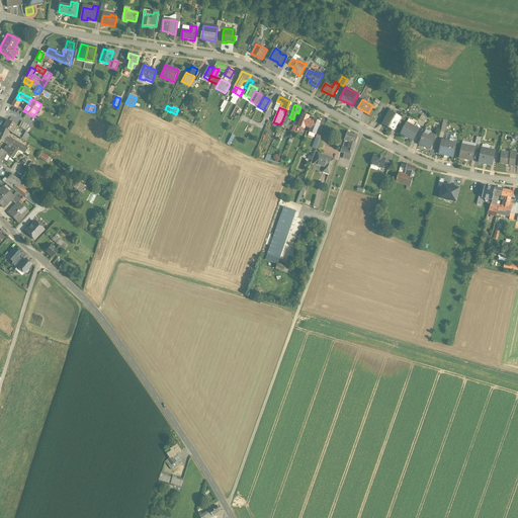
[(287,122),(289,117),(291,112),(286,110),(284,115),(282,120),(287,122)]
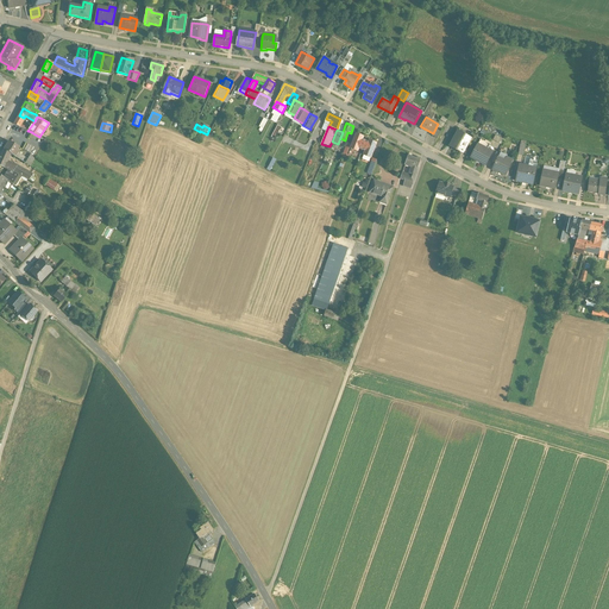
[(471,138),(458,132),(450,146),(463,154),(468,145),(471,138)]
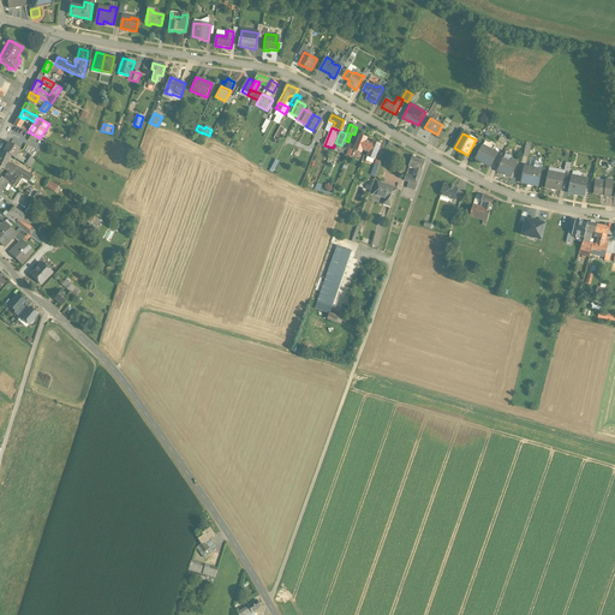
[(368,138),(359,136),(353,150),(362,154),(363,150),(365,151),(369,143),(366,142),(368,138)]
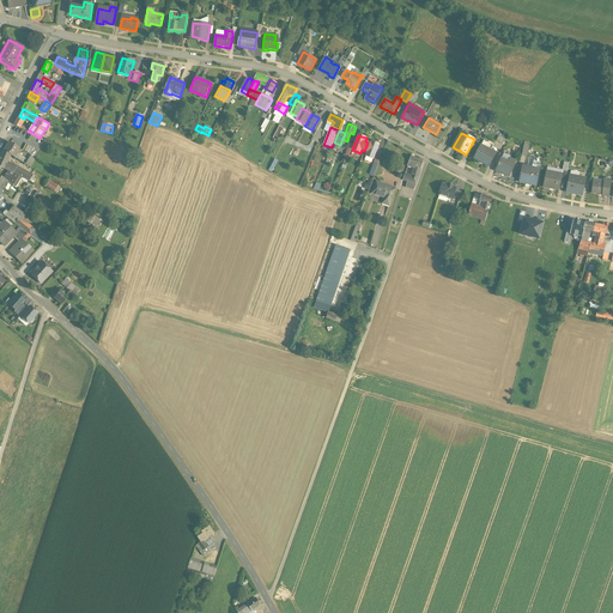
[(493,145),(484,140),(480,147),(489,152),(490,151),(493,145)]
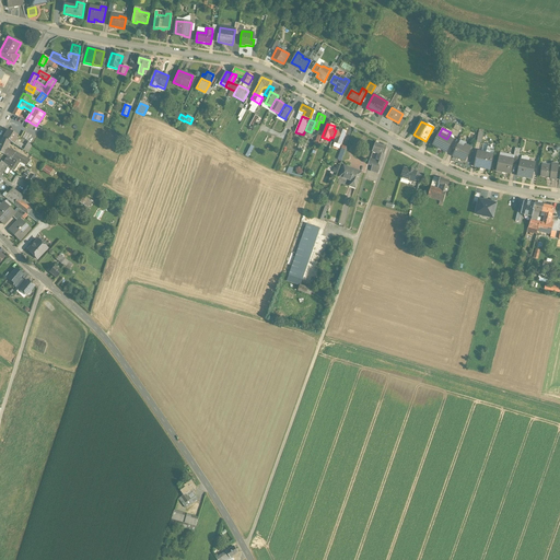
[(18,136),(9,130),(3,138),(9,141),(12,143),(14,140),(15,141),(16,140),(18,139),(16,138),(18,136)]
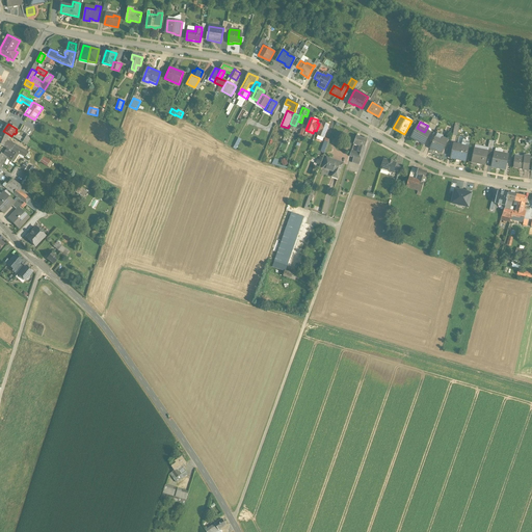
[(322,125),(319,124),(316,131),(319,132),(318,136),(324,138),(329,126),(322,124),(322,125)]
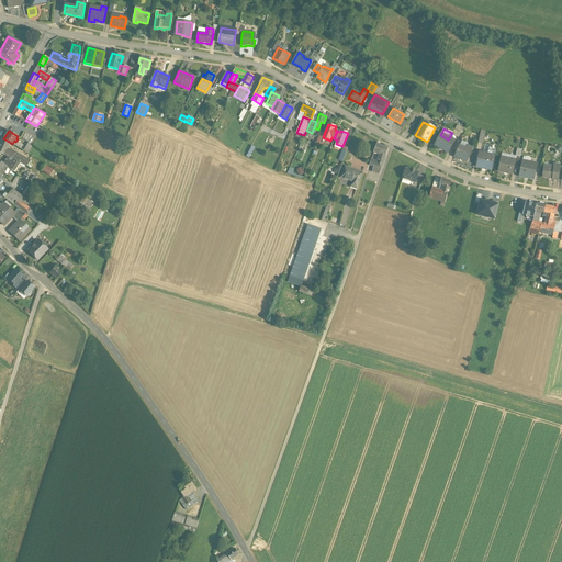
[(31,136),(25,133),(22,138),(27,142),(31,136)]
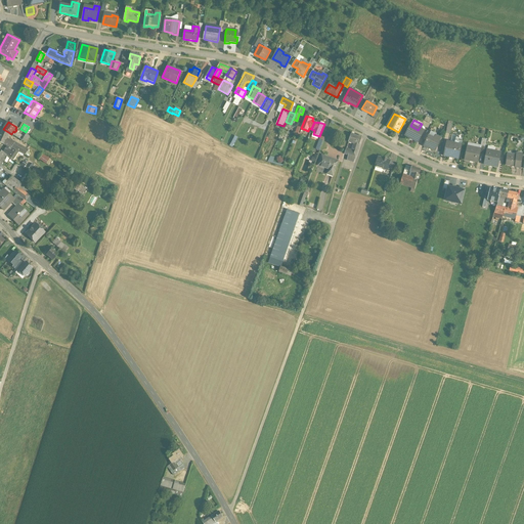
[(418,130),(410,126),(405,136),(418,142),(424,131),(419,129),(418,130)]
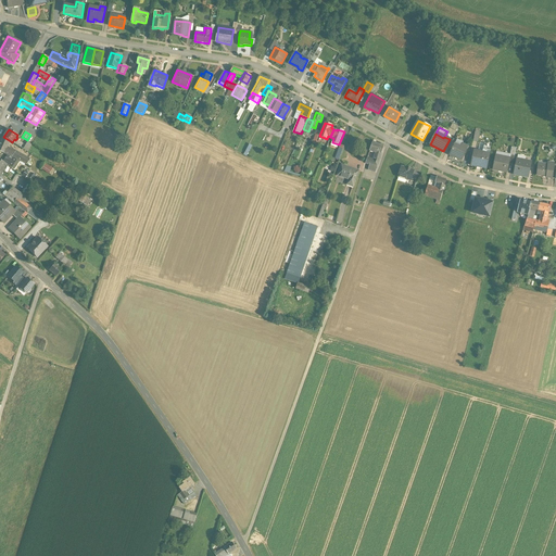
[(9,140),(3,137),(0,144),(0,151),(3,153),(3,152),(9,155),(12,151),(7,148),(5,147),(9,140)]
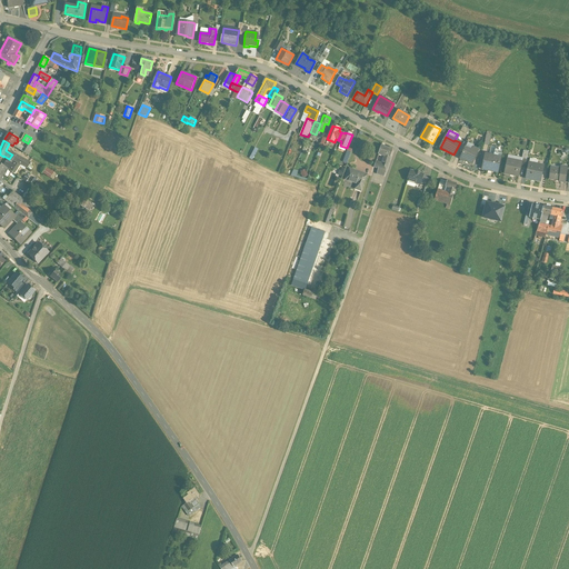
[(12,146),(22,152),(23,152),(27,148),(17,142),(16,143),(15,142),(12,146)]
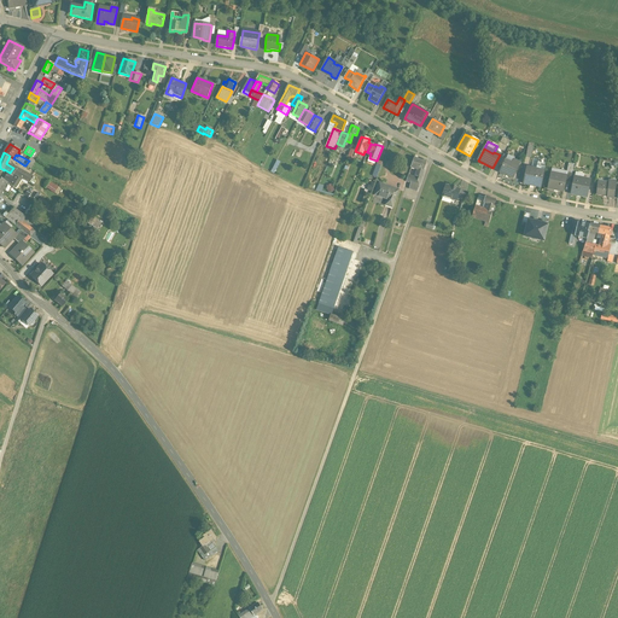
[(35,159),(30,157),(29,161),(25,165),(30,168),(35,159)]
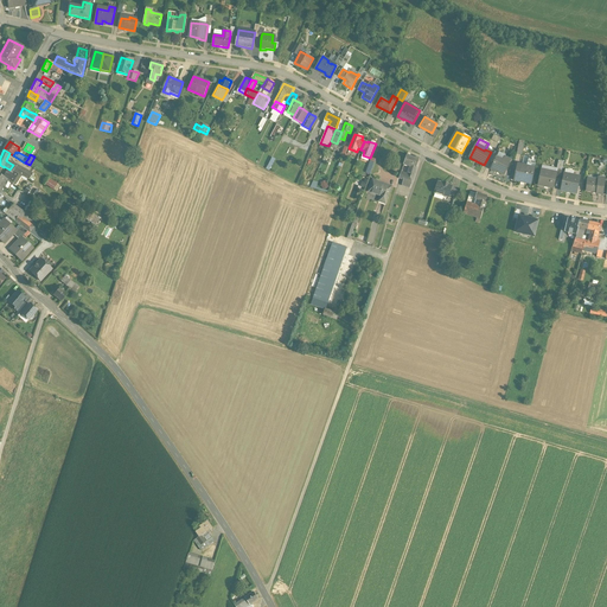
[(537,157),(529,155),(526,166),(535,168),(537,157)]
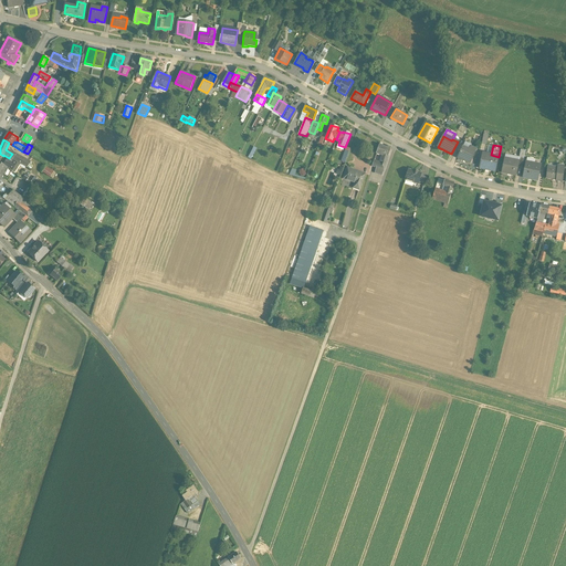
[(390,149),(379,146),(376,154),(383,156),(380,161),(386,164),(390,149)]
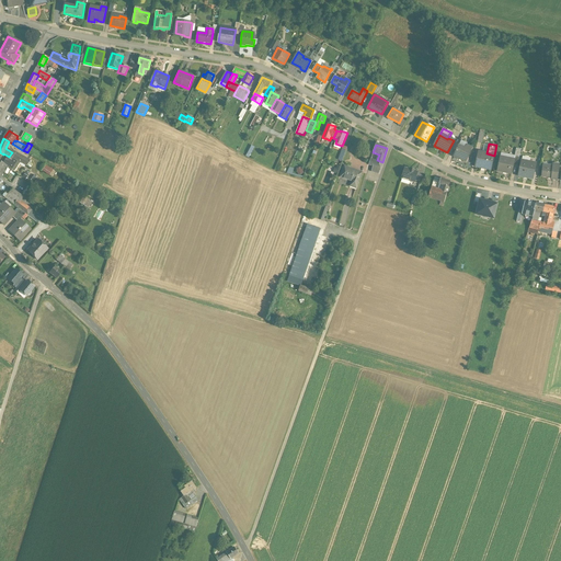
[(465,148),(459,145),(458,147),(456,151),(455,155),(454,157),(466,162),(472,148),(466,146),(465,148)]
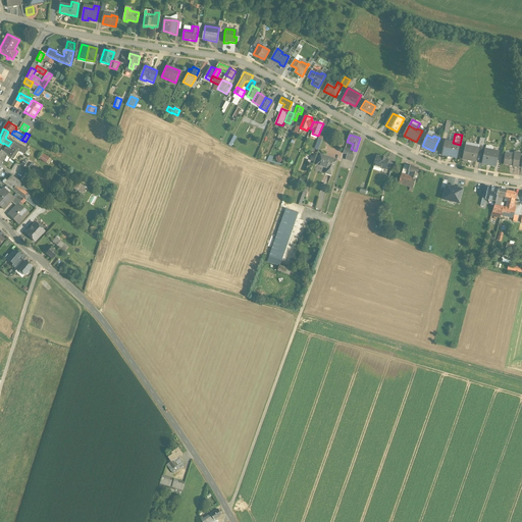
[(24,144),(19,141),(17,145),(15,149),(19,151),(20,151),(22,148),(24,144)]
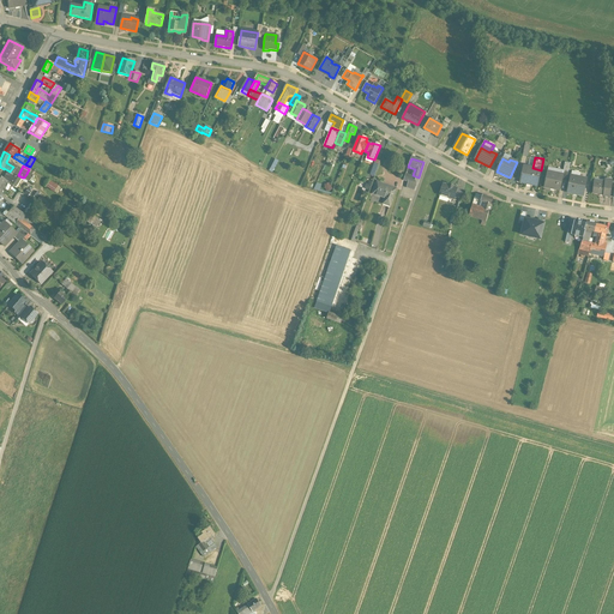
[(533,168),(524,167),(521,182),(536,186),(541,170),(533,168)]
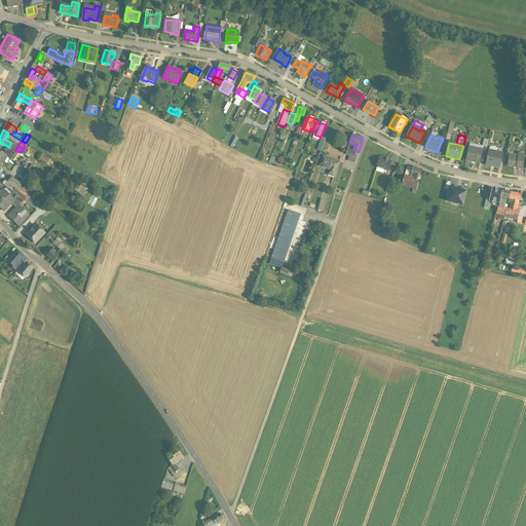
[(3,154),(6,156),(13,161),(20,152),(15,150),(8,147),(3,154)]
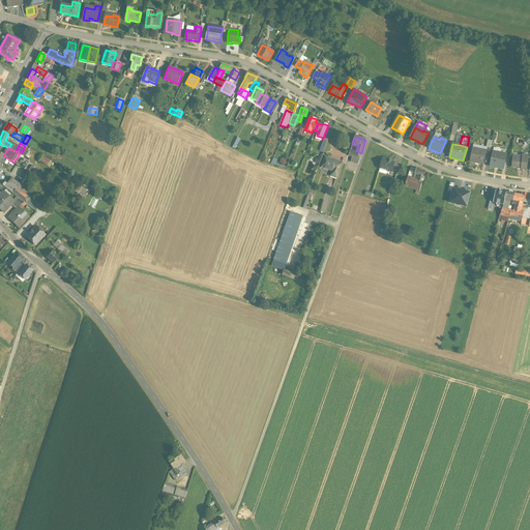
[(480,151),(472,149),(470,162),(483,165),(484,156),(486,151),(486,150),(481,150),(480,151)]
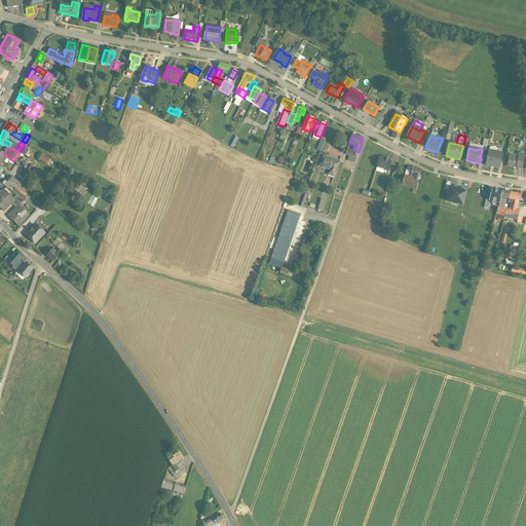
[(353,151),(347,149),(346,154),(349,155),(349,157),(357,160),(357,158),(359,152),(353,150),(353,151)]
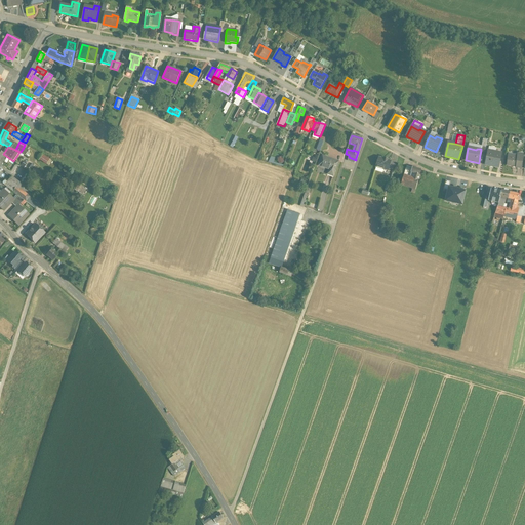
[(494,152),(488,151),(485,164),(498,167),(501,153),(494,152)]
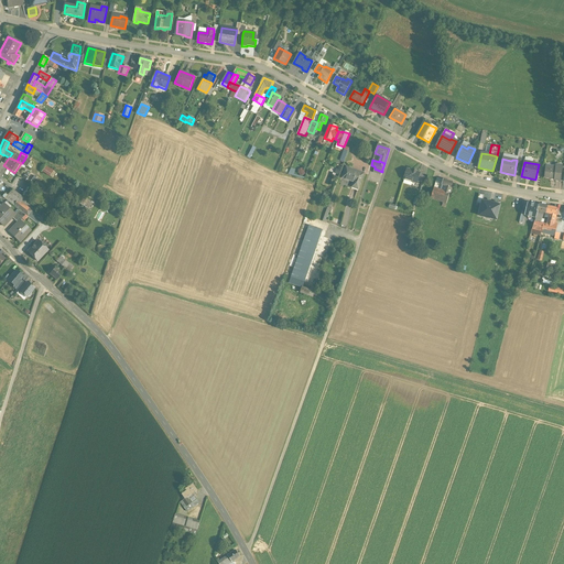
[(562,166),(546,164),(544,177),(554,180),(554,181),(560,181),(562,166)]
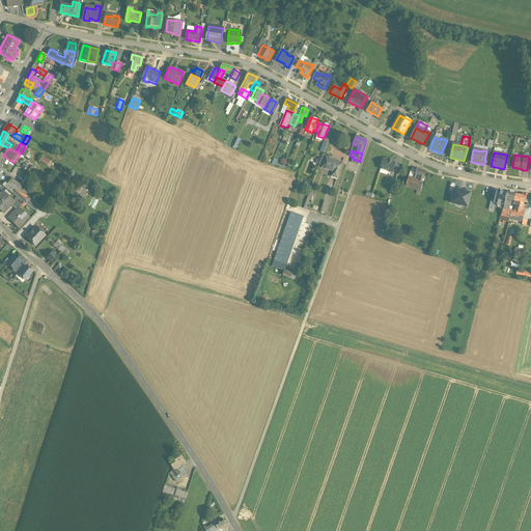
[(39,162),(47,166),(50,161),(43,157),(39,162)]
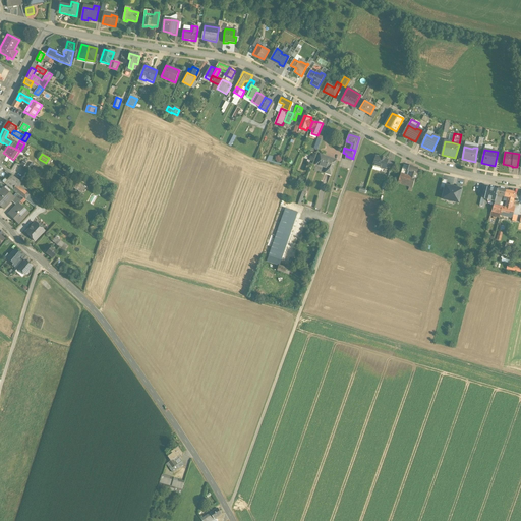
[(336,161),(320,155),(316,165),(327,169),(325,173),(331,175),(336,161)]
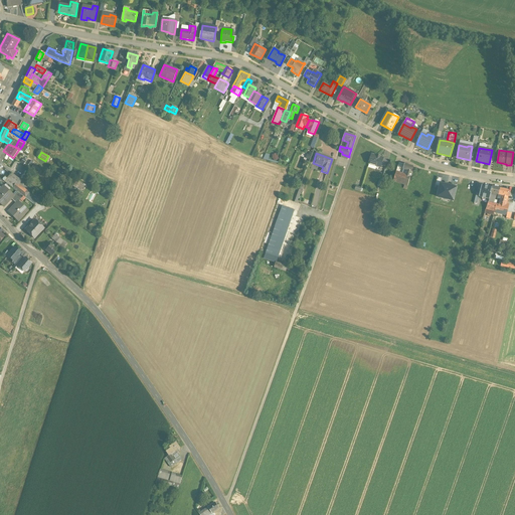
[(376,156),(371,155),(369,163),(380,167),(381,165),(383,158),(379,157),(380,156),(377,155),(376,156)]
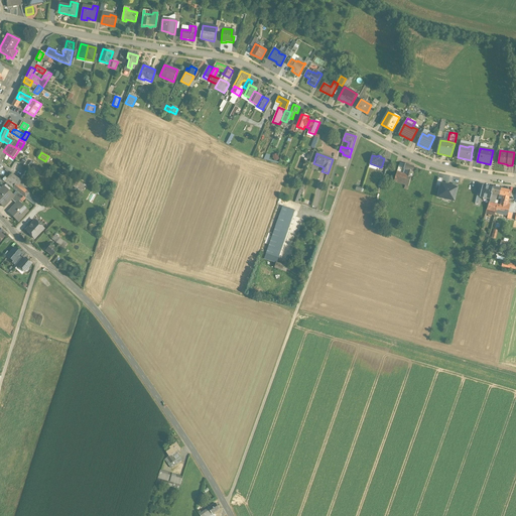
[(406,164),(405,164),(405,167),(404,169),(406,170),(406,171),(407,172),(407,175),(405,179),(410,180),(414,167),(406,164)]
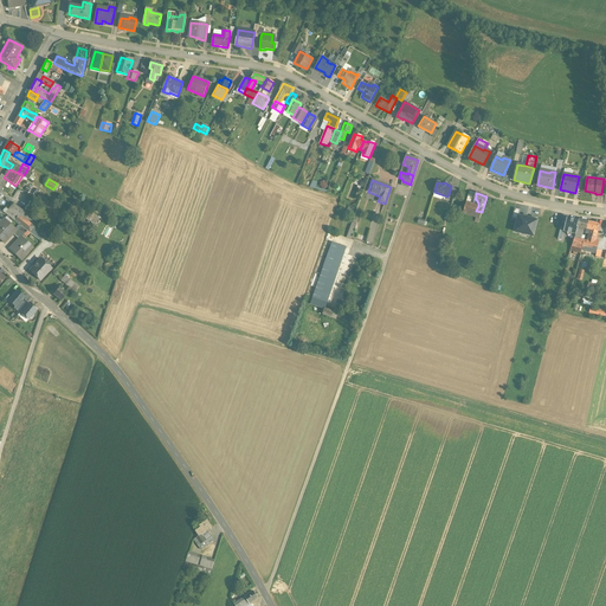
[(59,208),(40,194),(36,199),(56,214),(59,208)]
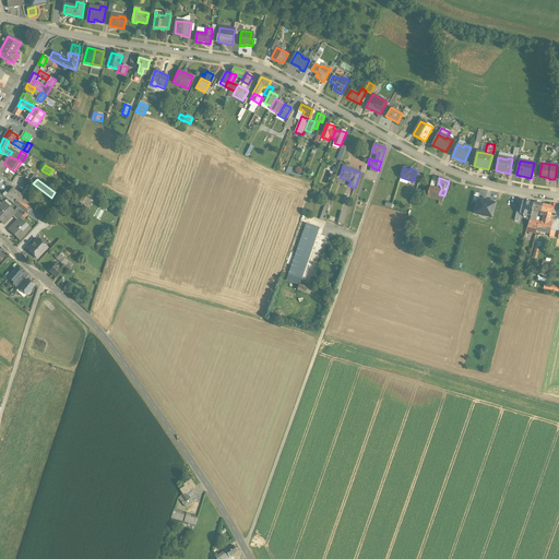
[(0,190),(0,193),(4,198),(12,188),(9,186),(6,183),(2,188),(0,190)]
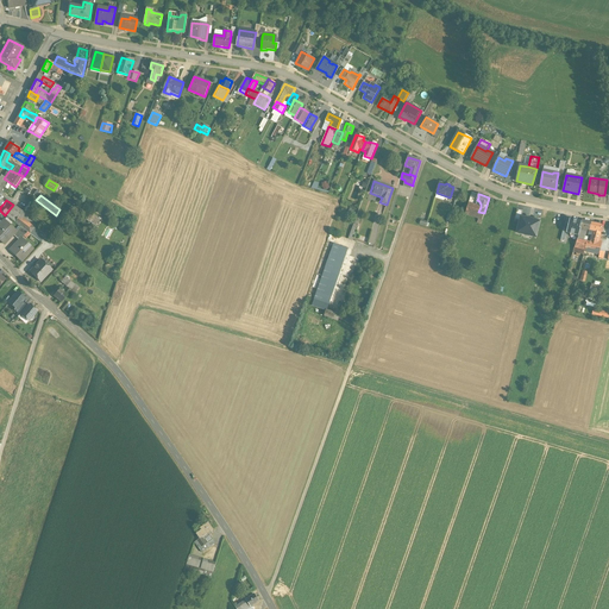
[(475,206),(469,203),(465,215),(478,219),(482,220),(484,213),(478,212),(481,207),(478,206),(475,206)]
